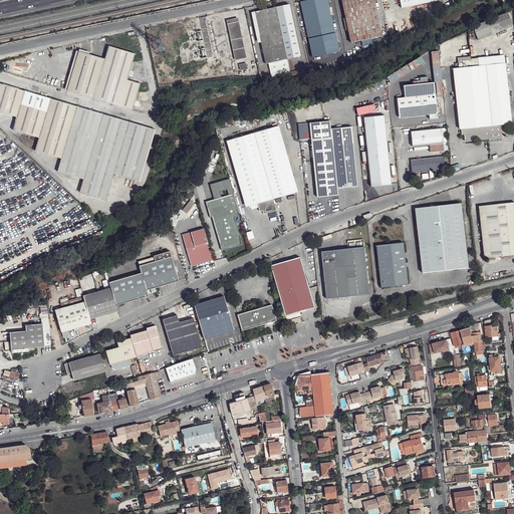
[(307,0),(301,2),(313,57),(339,51),(326,0),(307,0)]
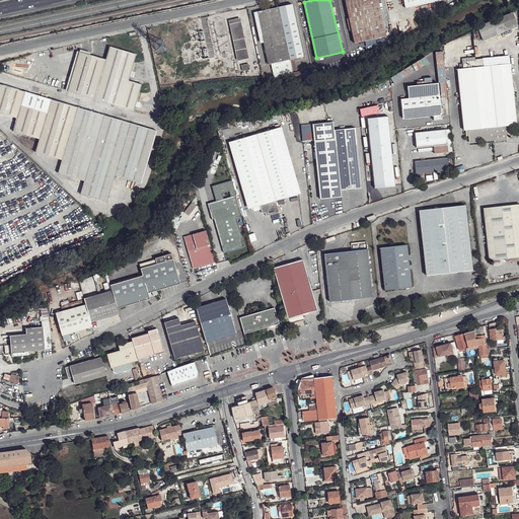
[(345,0),(355,44),(386,36),(377,0),(345,0)]
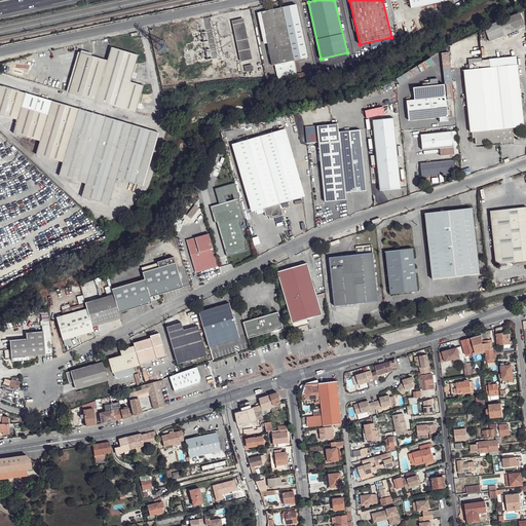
[(450,0),(409,0),(411,8),(450,0)]
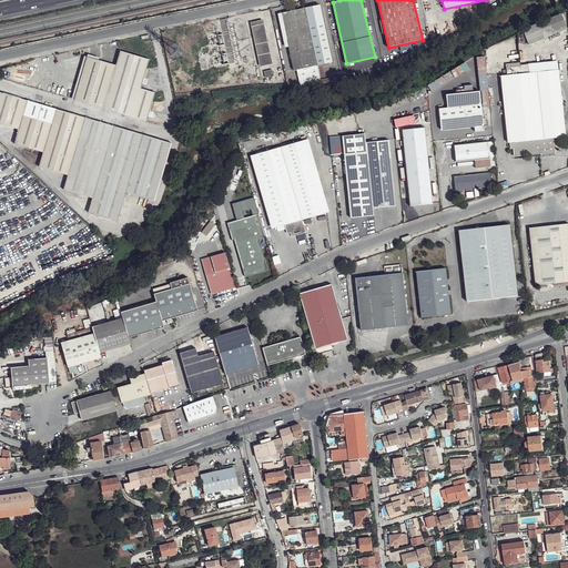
[(282,13),(287,38),(294,70),(303,69),(317,66),(332,62),(320,4),(282,13)]
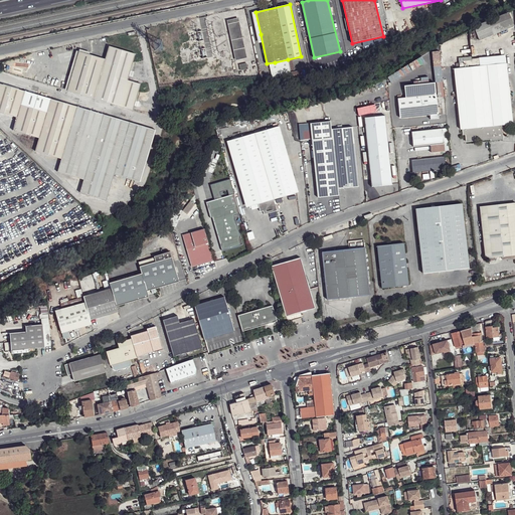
[(256,35),(261,34),(255,12),(251,13),(256,35)]
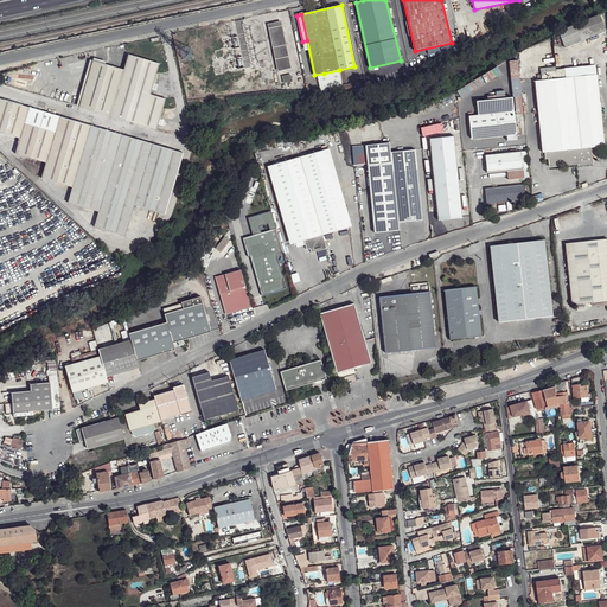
[(601,20),(587,38),(606,31),(601,20)]
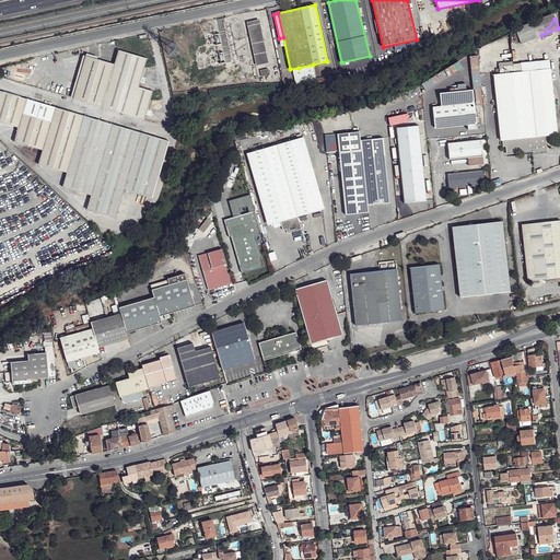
[(259,20),(248,22),(257,65),(268,62),(259,20)]
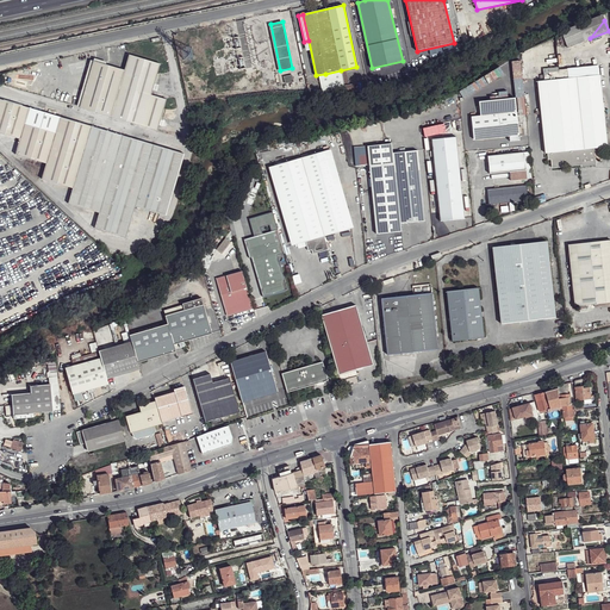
[(554,56),(552,41),(545,42),(545,45),(524,48),(527,68),(556,63),(555,56),(554,56)]
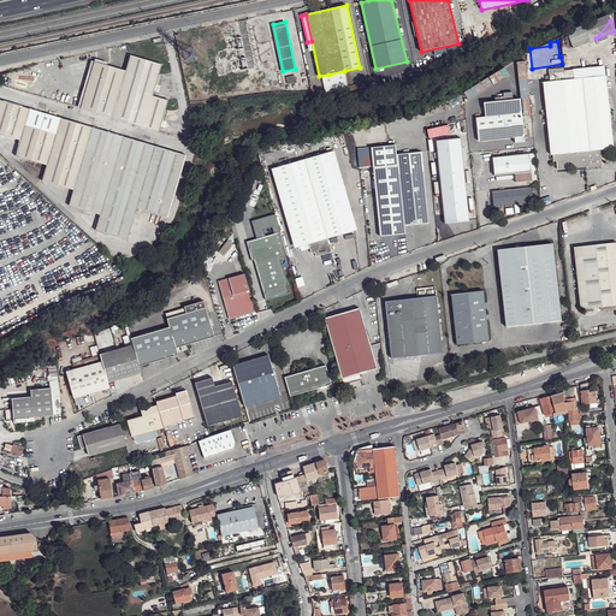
[(94,61),(81,108),(159,132),(169,100),(153,95),(163,64),(130,55),(125,71),(107,65),(95,61),(94,61)]
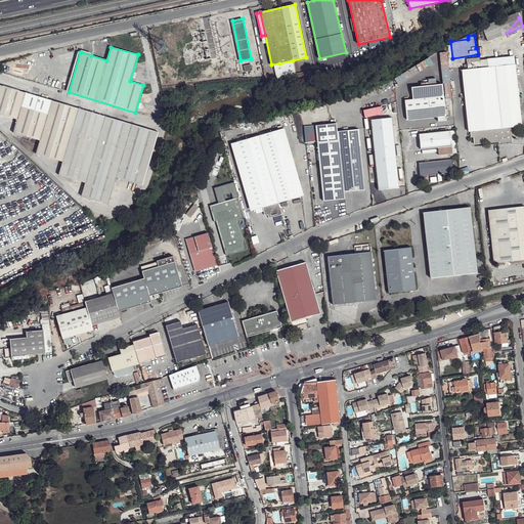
[(80,52),(78,51),(67,91),(69,92),(80,52)]
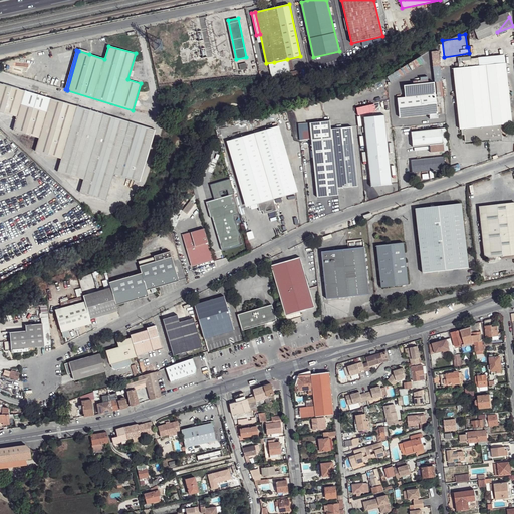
[(504,55),(478,58),(479,65),(505,63),(504,55)]
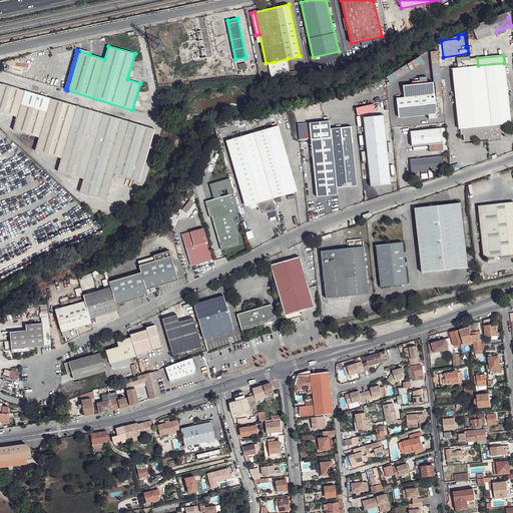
[(453,68),(459,128),(460,128),(461,134),(463,134),(464,141),(501,137),(501,131),(504,131),(504,123),(510,123),(504,63),(478,65),(477,58),(470,58),(470,60),(457,61),(458,63),(454,63),(455,68),(453,68)]
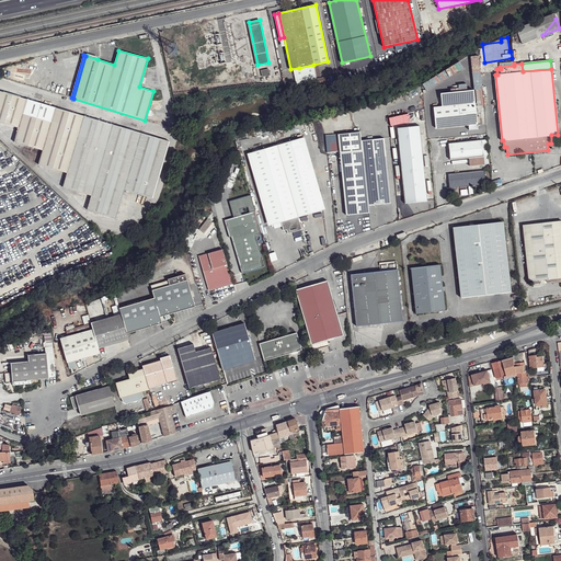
[(299,68),(302,83),(317,80),(313,65),(299,68)]
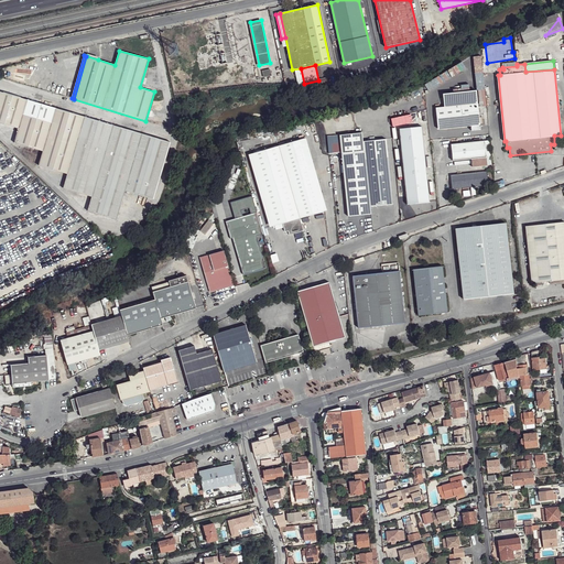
[(0,90),(0,122),(19,128),(14,143),(43,151),(39,165),(67,174),(63,188),(91,196),(87,210),(117,219),(125,191),(153,199),(171,142),(0,90)]
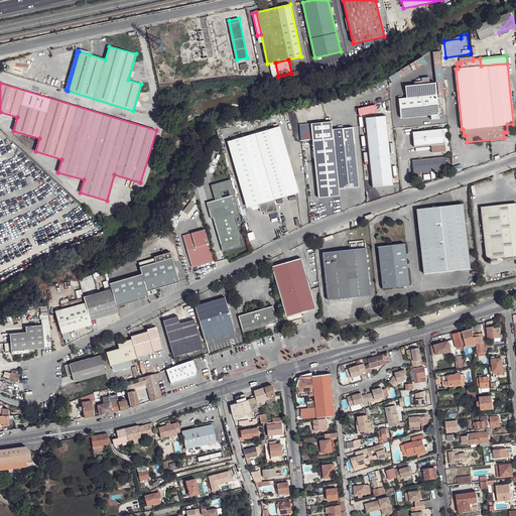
[(431,120),(439,119),(435,83),(405,86),(406,98),(398,99),(400,118),(431,114),(431,120)]
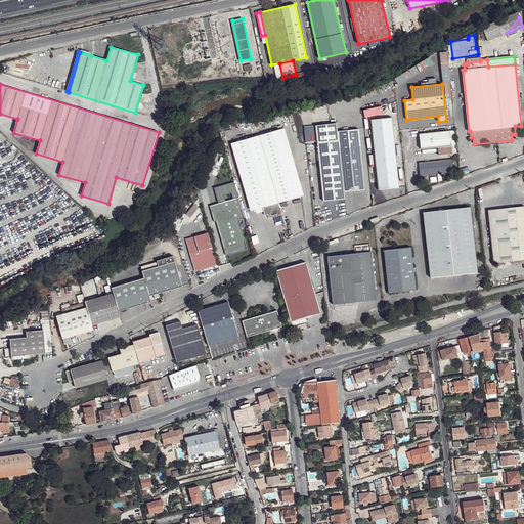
[(370,120),(379,190),(399,187),(392,118),(370,120)]
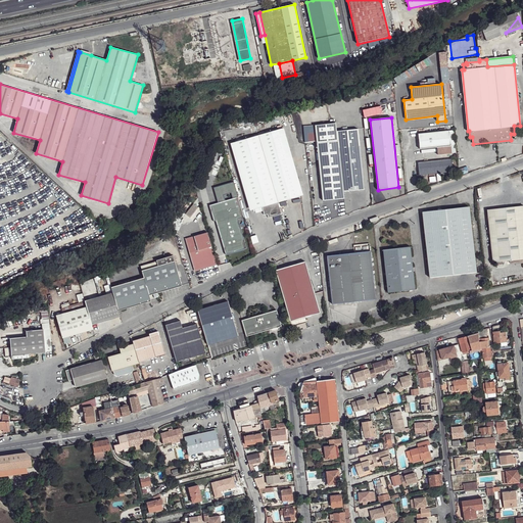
[(315,125),(316,138),(336,127),(336,123),(315,125)]
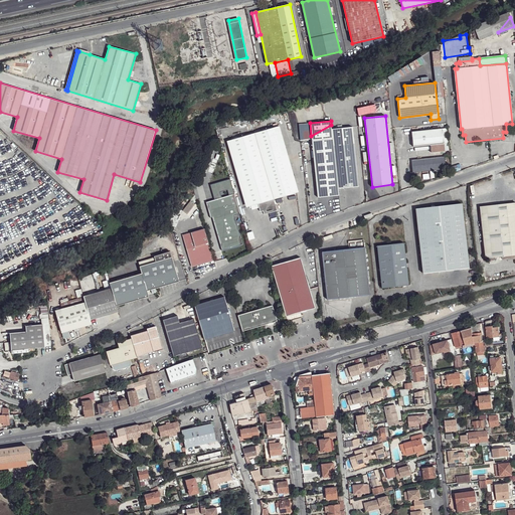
[(331,126),(311,137),(312,141),(332,139),(331,129),(332,129),(331,126)]
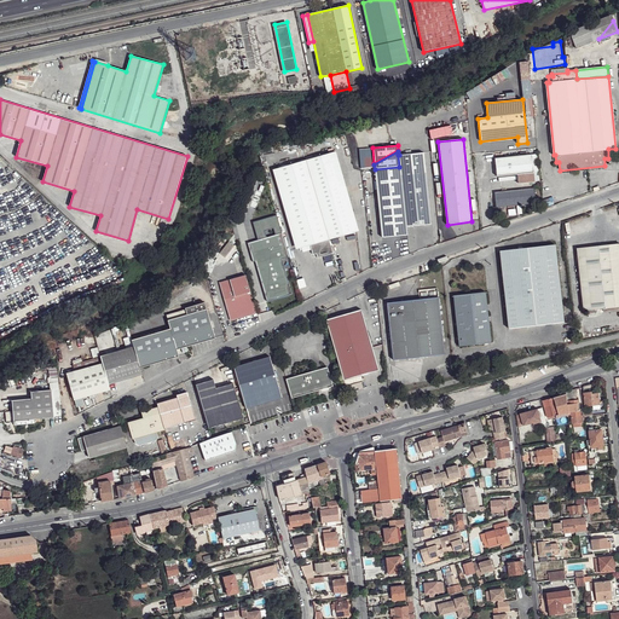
[(277,169),(299,248),(310,244),(313,254),(317,254),(318,258),(333,254),(329,239),(358,231),(335,152),(277,169)]
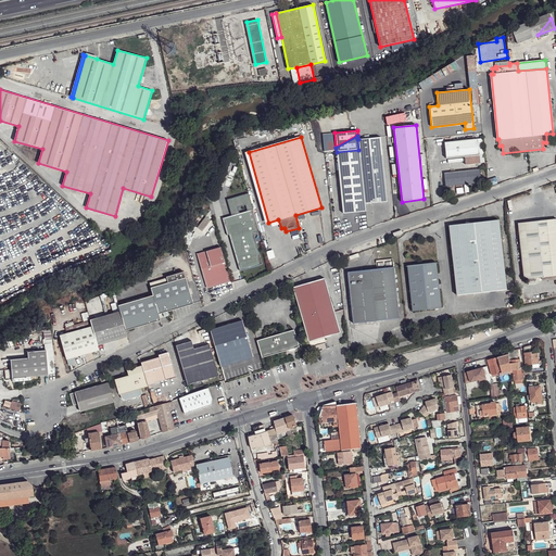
[(337,152),(343,213),(366,211),(365,204),(388,201),(380,137),(358,139),(357,139),(358,150),(337,152)]
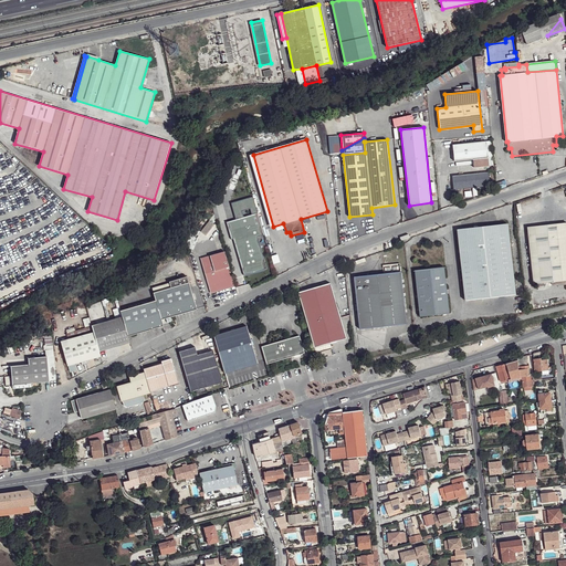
[(486,140),(452,144),(454,161),(479,158),(480,167),(489,166),(486,140)]
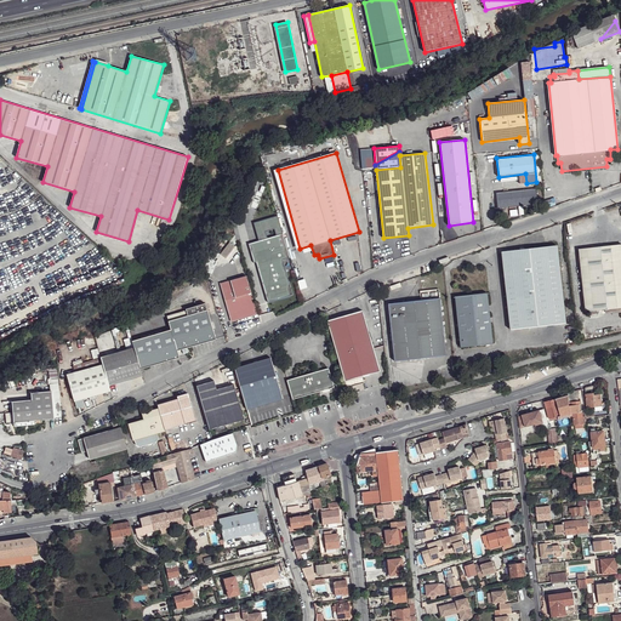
[(274,171),(296,250),(300,249),(278,170),(274,171)]
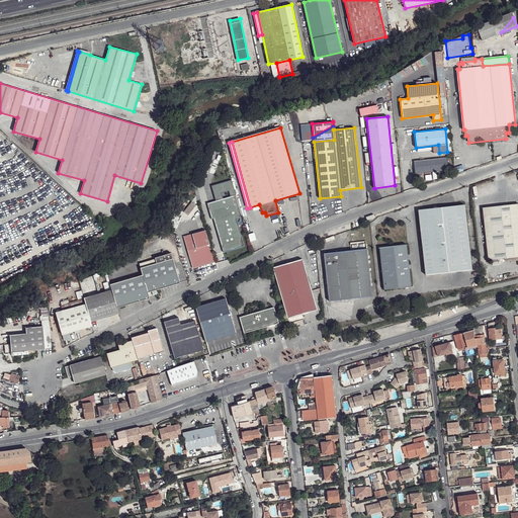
[(415,161),(415,173),(448,170),(447,157),(415,161)]
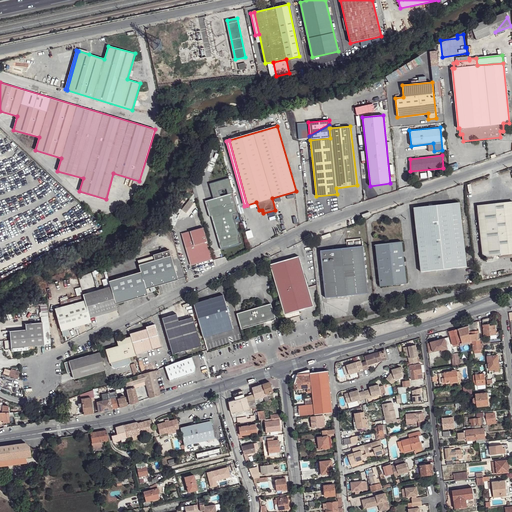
[(211,216),(221,249),(241,243),(233,214),(239,212),(233,193),(205,201),(209,217),(211,216)]
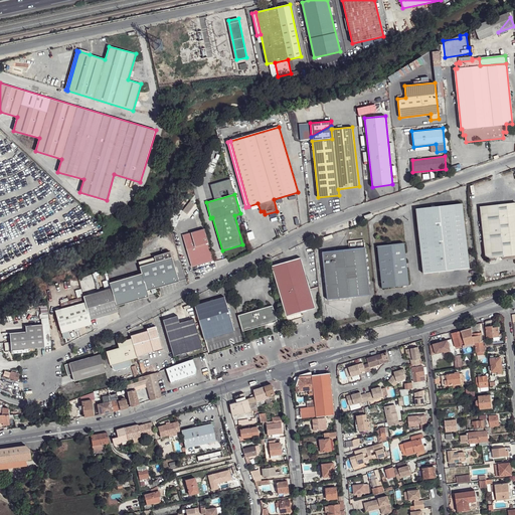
[(186,214),(195,204),(190,200),(182,210),(186,214)]
